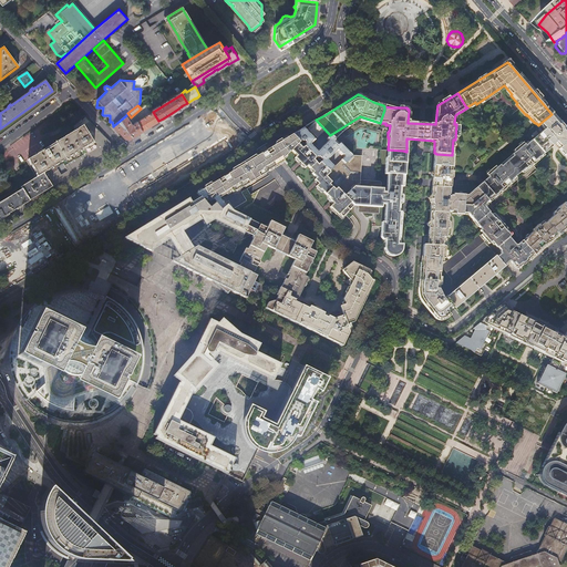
[(135,123),(141,132),(144,130),(148,127),(153,124),(158,121),(153,112),(135,123)]
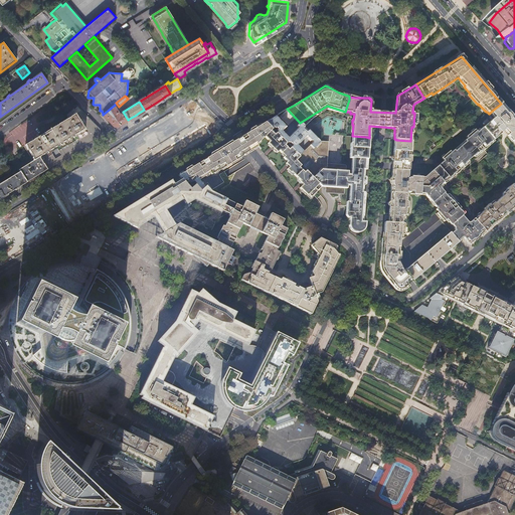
[(514,119),(501,104),(491,112),(495,117),(483,127),(494,140),(504,131),(505,129),(510,134),(508,136),(514,143),(514,119)]
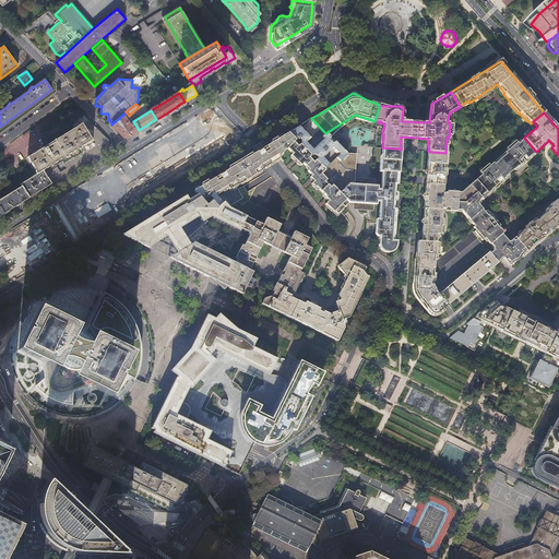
[(139,130),(133,121),(130,123),(125,114),(111,125),(123,137),(126,137),(128,138),(139,130)]
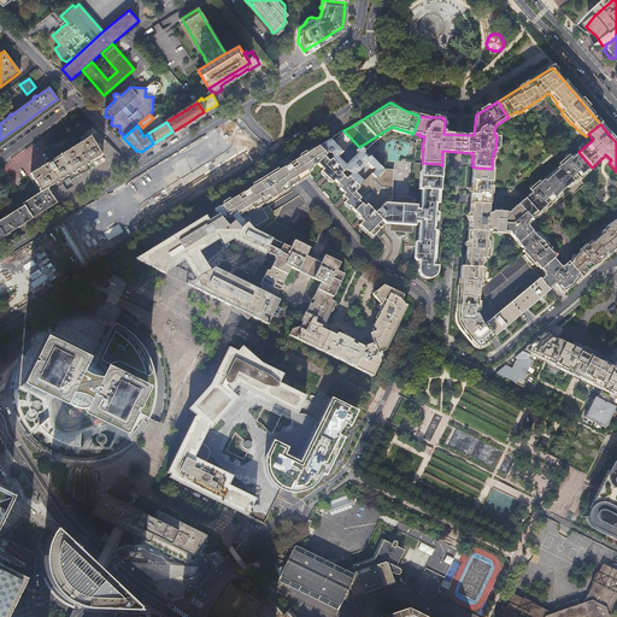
[(94,160),(71,174),(74,177),(77,183),(81,188),(118,165),(118,160),(119,157),(92,127),(80,137),(83,141),(94,160)]
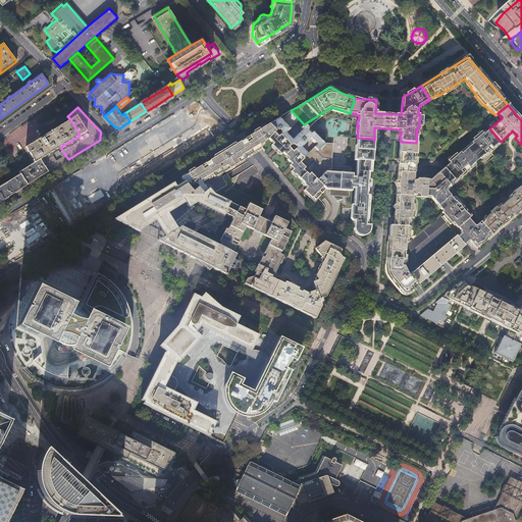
[(293,145),(294,144),(297,147),(295,149),(303,157),(307,154),(301,147),(310,139),(314,144),(315,143),(316,144),(316,145),(313,147),(317,151),(324,144),(315,136),(312,132),(310,134),(307,131),(307,129),(307,128),(308,127),(304,124),(291,110),(269,123),(276,131),(277,128),(278,131),(279,129),(281,132),(280,132),(281,133),(280,135),(291,145),(292,144),(293,145)]
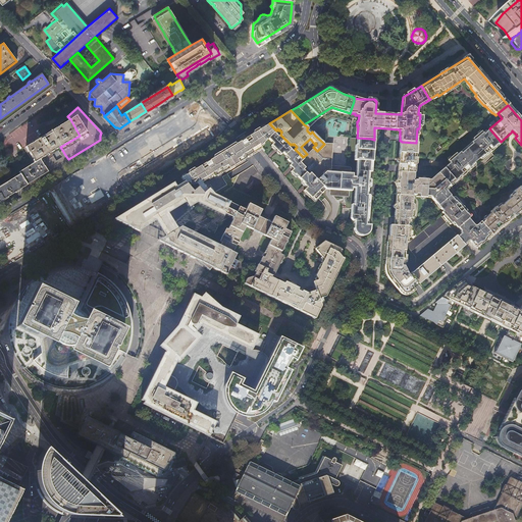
[(35,162),(40,159),(52,152),(56,150),(60,147),(80,136),(70,119),(46,134),(39,139),(25,147),(35,162)]
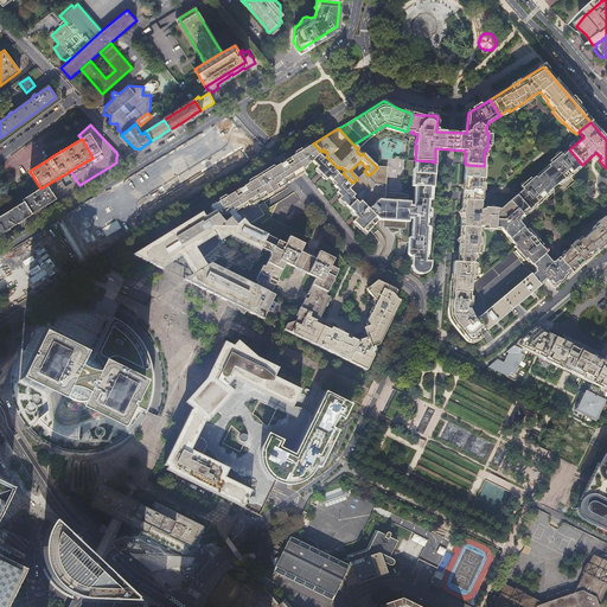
[(312,161),(319,154),(321,152),(313,144),(292,157),(302,171),(312,161)]
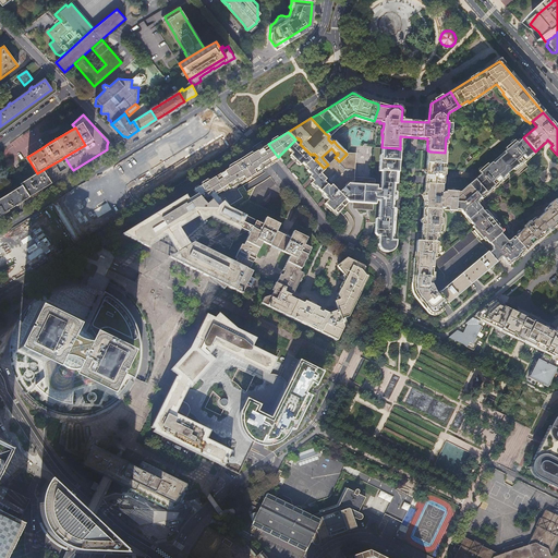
[(483,201),(482,199),(484,197),(489,192),(494,189),(495,190),(499,185),(499,184),(501,182),(501,181),(506,179),(507,179),(509,178),(509,177),(508,176),(509,176),(509,174),(513,170),(514,171),(514,170),(516,171),(517,171),(518,170),(518,168),(518,167),(523,162),(525,162),(530,158),(530,157),(531,155),(535,152),(523,137),(517,143),(514,140),(506,147),(507,149),(504,152),(505,153),(493,164),(492,161),(488,165),(487,162),(478,171),(481,173),(477,177),(469,184),(475,192),(463,203),(457,202),(456,209),(460,211),(473,227),(472,228),(474,231),(473,232),(477,238),(478,237),(482,241),(485,238),(490,244),(490,243),(495,249),(489,253),(497,262),(498,262),(497,261),(501,256),(507,263),(511,263),(513,261),(513,262),(514,262),(521,256),(520,256),(520,255),(526,251),(525,251),(513,237),(509,241),(507,241),(501,233),(502,232),(499,228),(499,227),(498,227),(499,226),(496,221),(494,220),(493,221),(488,216),(488,215),(488,214),(486,211),(485,213),(485,211),(484,213),(478,206),(478,204),(483,201)]
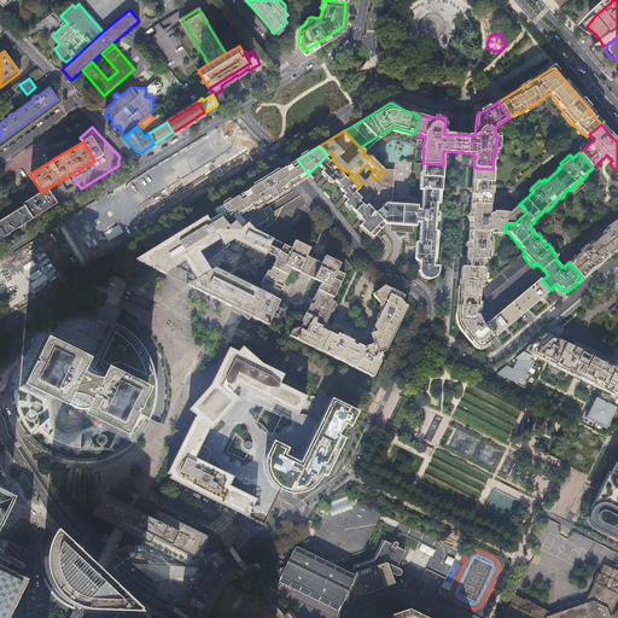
[(372,238),(385,223),(367,204),(365,207),(359,200),(361,198),(355,192),(360,187),(359,186),(349,176),(347,179),(342,174),(344,172),(332,159),(330,162),(325,157),(318,164),(324,169),(321,172),(332,182),(334,181),(340,187),(339,188),(344,193),(343,196),(347,199),(344,203),(349,207),(349,205),(360,216),(359,217),(362,221),(360,225),(372,238)]
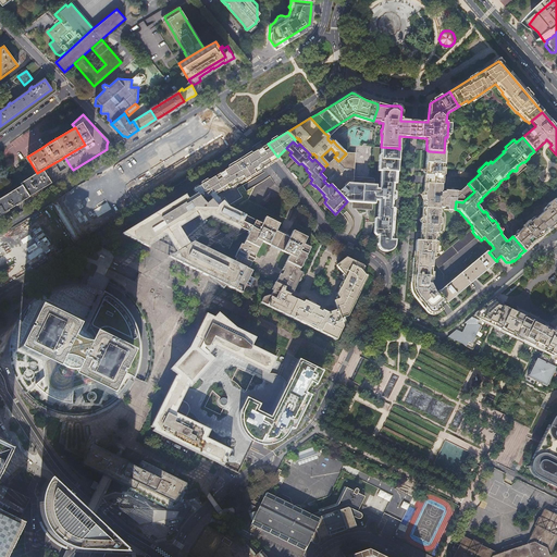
[(271,160),(277,157),(268,144),(261,148),(256,151),(263,161),(265,163),(271,160)]
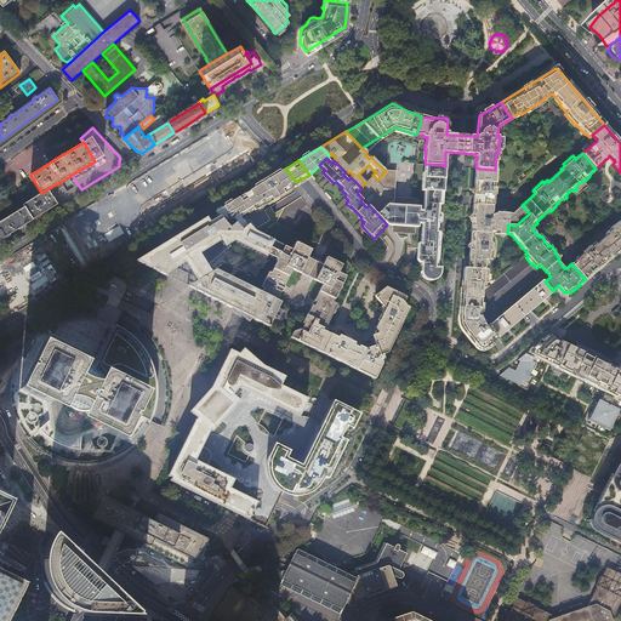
[(443,204),(445,166),(442,165),(425,164),(423,172),(422,172),(421,192),(425,192),(423,208),(417,208),(417,201),(416,200),(415,200),(393,198),(396,175),(394,174),(394,172),(393,172),(386,171),(377,180),(372,175),(365,183),(360,187),(362,188),(357,193),(363,199),(369,205),(387,224),(392,224),(392,229),(392,231),(392,232),(393,233),(414,233),(415,233),(415,232),(415,226),(421,226),(421,244),(417,244),(417,249),(416,260),(419,262),(421,262),(421,271),(421,273),(422,277),(423,278),(426,279),(427,280),(429,280),(432,280),(434,279),(437,279),(438,278),(439,275),(440,273),(440,271),(442,268),(438,268),(440,234),(439,233),(437,233),(438,224),(442,223),(442,215),(438,214),(439,205),(442,205),(443,204)]
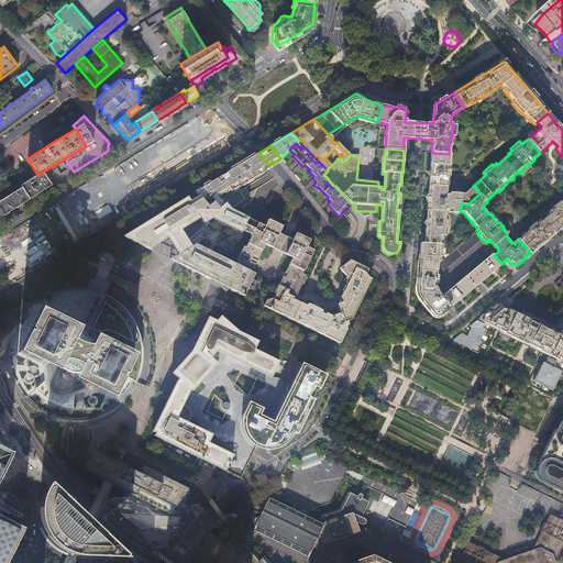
[(424,239),(424,243),(441,244),(442,246),(443,228),(445,228),(445,222),(444,222),(444,213),(443,211),(444,211),(445,211),(449,211),(448,212),(460,213),(460,211),(461,203),(467,205),(479,194),(473,186),(470,189),(471,190),(464,196),(461,196),(462,194),(450,194),(450,195),(446,195),(445,194),(446,194),(448,178),(449,177),(449,175),(449,170),(448,170),(449,154),(433,153),(432,152),(431,152),(429,173),(424,239)]
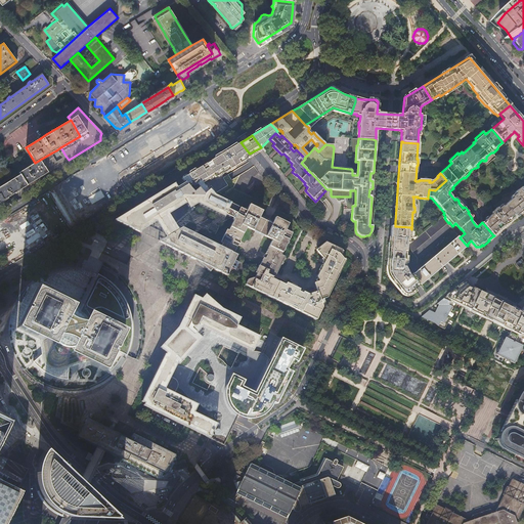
[(241,142),(238,143),(246,153),(248,151),(241,142)]
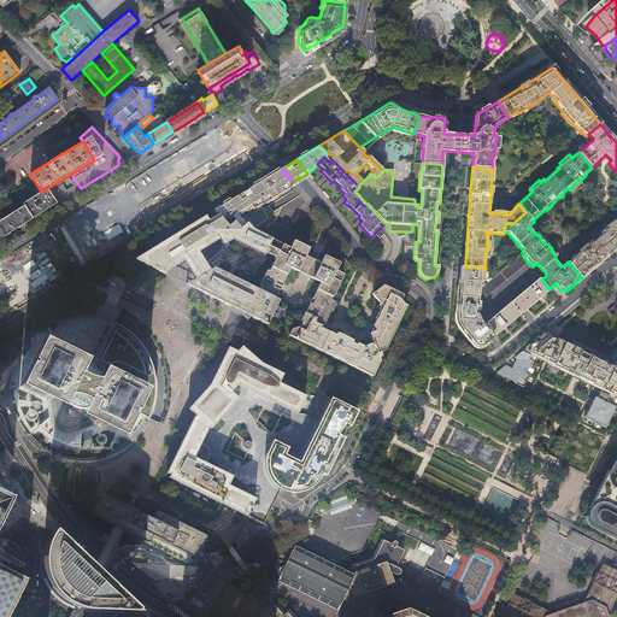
[(215,210),(217,213),(228,225),(234,221),(240,228),(246,223),(247,222),(244,215),(289,187),(289,184),(292,183),(289,180),(281,169),(274,174),(245,192),(215,210)]
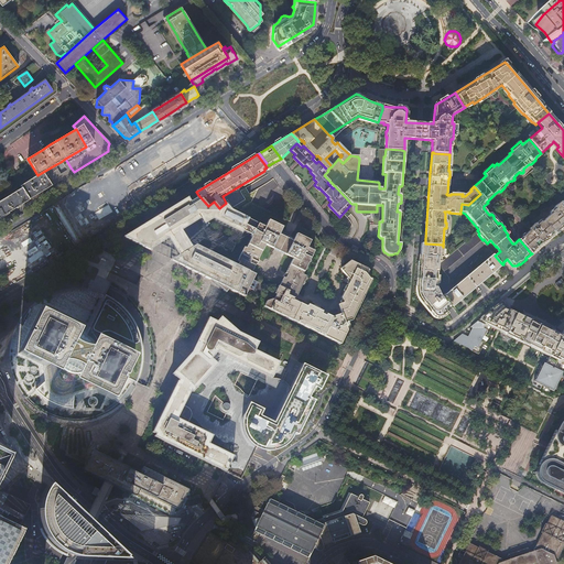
[(57,167),(56,164),(43,172),(52,185),(57,182),(64,179),(62,174),(57,167)]
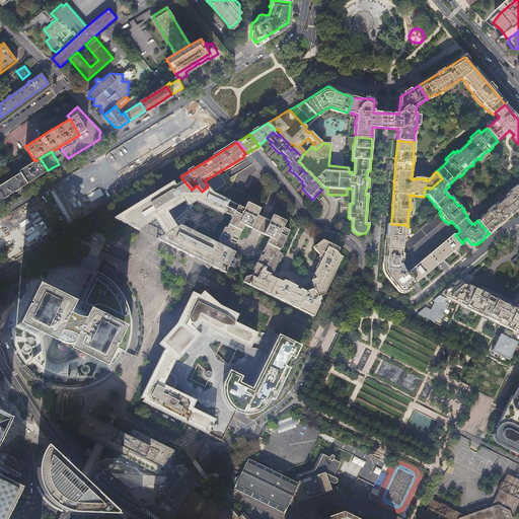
[(61,157),(57,160),(59,164),(64,161),(68,158),(65,154),(61,157)]
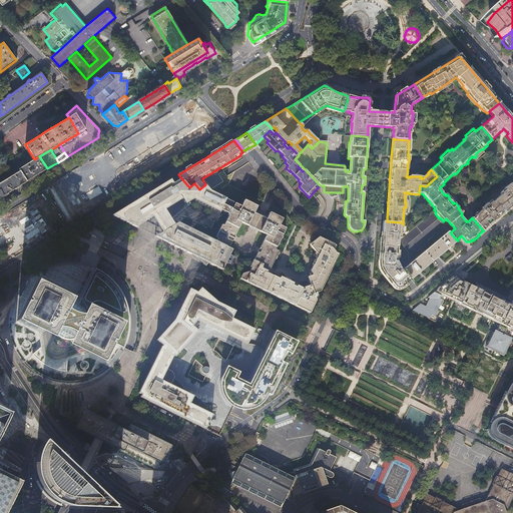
[(39,156),(34,159),(19,169),(20,171),(26,181),(31,178),(37,175),(40,173),(47,168),(39,156)]
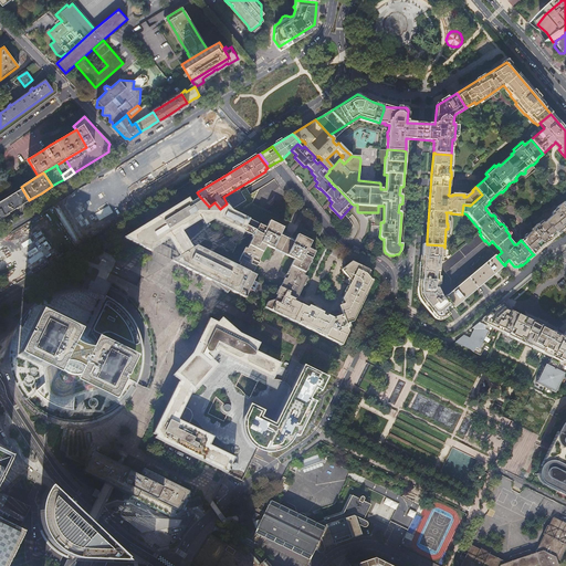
[(0,218),(29,200),(22,189),(0,202),(0,218)]
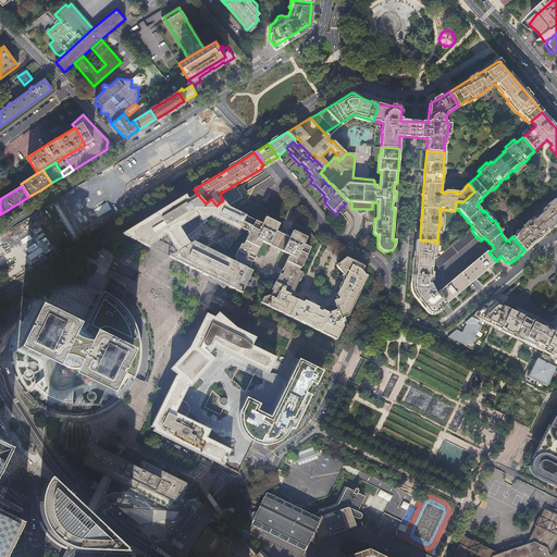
[(165,236),(175,252),(189,245),(178,227),(197,217),(201,222),(209,217),(237,231),(239,229),(249,233),(255,221),(227,207),(222,201),(217,206),(211,199),(206,203),(196,193),(187,198),(185,195),(121,234),(122,235),(148,247),(150,246),(165,236)]
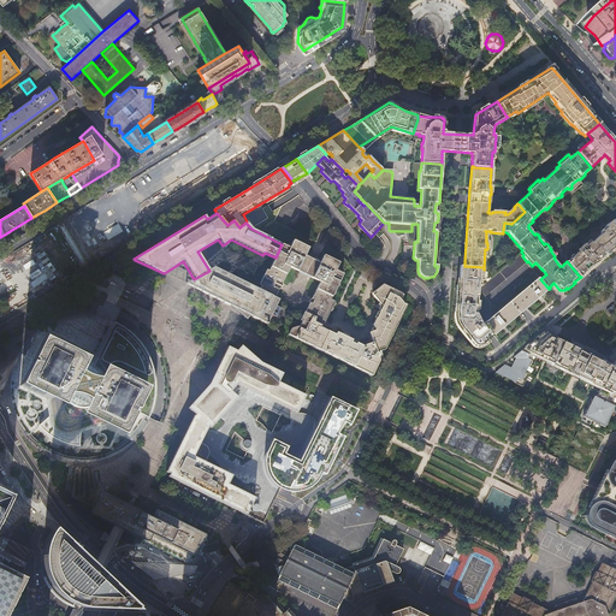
[(615,246),(615,218),(614,220),(612,219),(605,225),(606,226),(600,231),(600,234),(599,236),(611,252),(615,246)]
